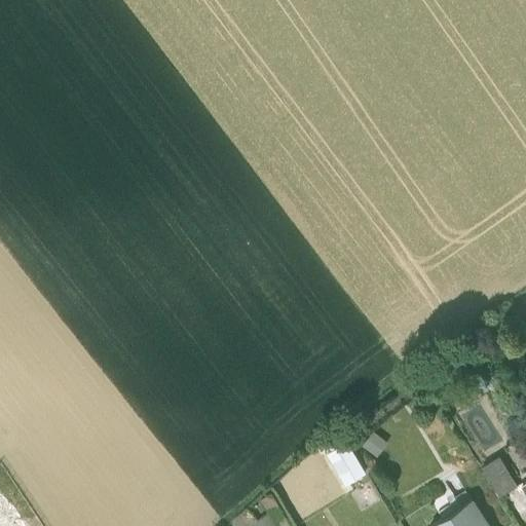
[(372,431),(362,445),(376,455),(386,442),(372,431)]
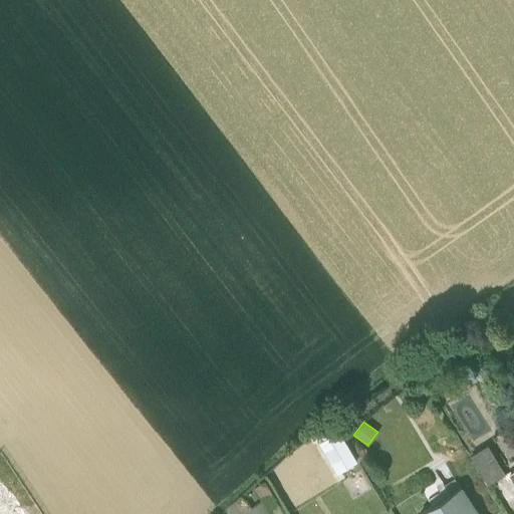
[(318,442),(337,473),(356,462),(337,430),(318,442)]
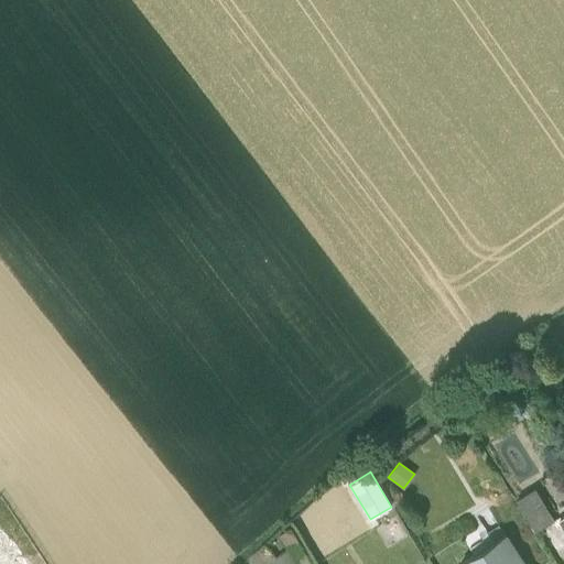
[(554,520),(534,488),(516,500),(534,532),(554,520)]
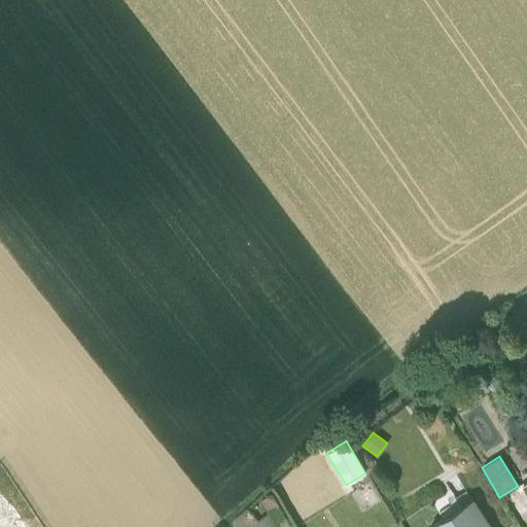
[(261,499),(277,526),(286,520),(271,494),(261,499)]
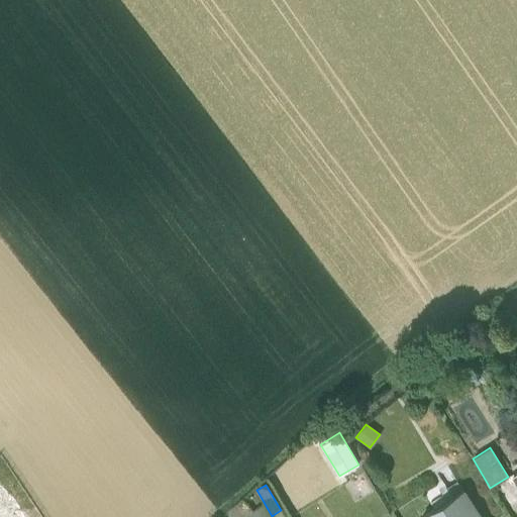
[(479,516),(461,489),(421,516),(479,516)]
